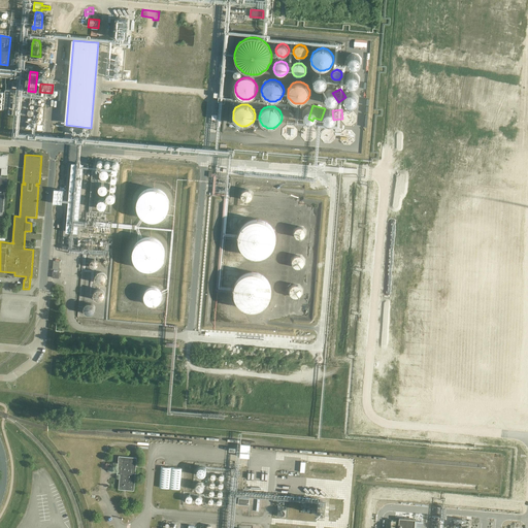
[(84,164),(72,163),(66,232),(78,233),(84,164)]
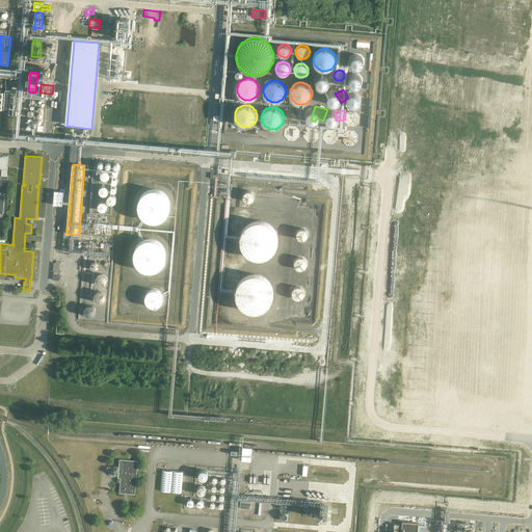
[(106,169),(105,169),(104,169),(103,170),(102,170),(102,171),(101,173),(101,174),(101,175),(101,176),(101,177),(102,178),(103,179),(104,179),(105,179),(106,179),(107,179),(108,179),(108,178),(109,178),(109,177),(110,177),(110,176),(110,175),(110,174),(110,173),(109,173),(109,171),(109,170),(108,170),(107,169),(106,169)]
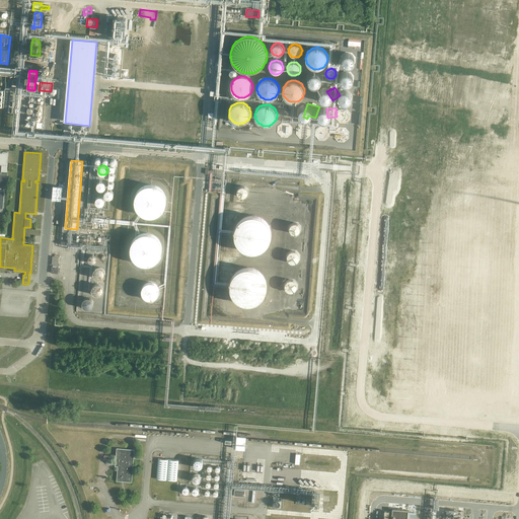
[(102,180),(101,180),(100,180),(99,181),(98,181),(98,182),(97,182),(97,183),(97,184),(97,186),(97,187),(97,188),(98,188),(98,189),(99,190),(100,190),(101,190),(102,190),(103,190),(104,190),(104,189),(105,189),(105,188),(106,188),(106,187),(106,186),(106,184),(106,183),(105,183),(105,182),(104,181),(103,181),(103,180),(102,180)]
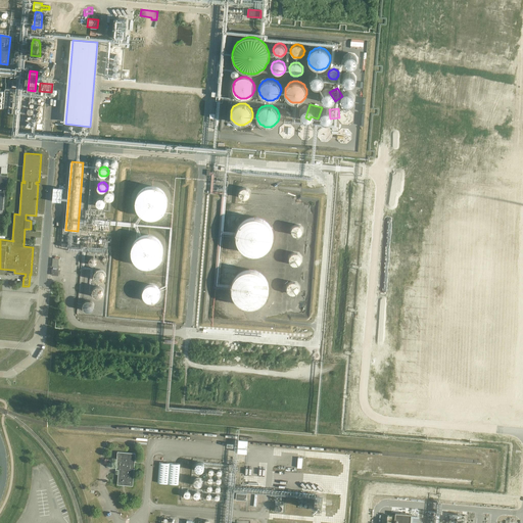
[(142,190),(141,191),(140,192),(139,193),(138,194),(138,195),(137,196),(137,197),(137,198),(136,199),(136,200),(136,201),(136,202),(136,203),(136,204),(136,205),(136,206),(137,207),(137,208),(137,209),(138,210),(139,211),(139,212),(140,214),(140,215),(141,215),(142,216),(143,217),(144,217),(145,218),(146,219),(147,219),(148,219),(149,219),(150,220),(151,220),(152,220),(153,220),(154,220),(155,219),(156,219),(157,219),(158,218),(159,218),(160,218),(161,217),(162,216),(163,216),(163,215),(164,214),(165,214),(165,212),(167,211),(167,210),(168,209),(168,208),(169,207),(169,206),(169,205),(169,204),(169,203),(169,202),(169,201),(169,200),(169,199),(169,198),(169,197),(168,196),(168,195),(167,195),(167,194),(165,193),(165,192),(164,191),(163,191),(162,190),(162,189),(161,189),(160,188),(159,188),(158,187),(157,187),(156,187),(155,187),(154,186),(153,186),(152,186),(151,186),(150,186),(149,187),(148,187),(147,187),(146,188),(145,188),(144,188),(143,189),(142,190)]
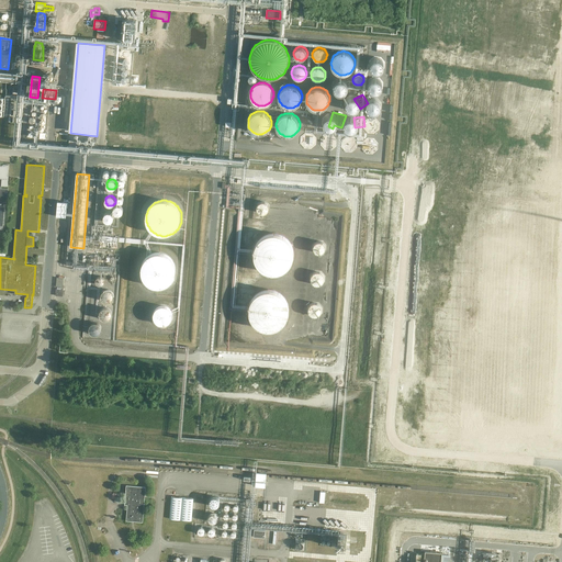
[(257,208),(258,210),(259,212),(261,213),(263,213),(265,213),(267,212),(268,210),(269,208),(268,205),(267,203),(265,202),(262,201),(260,202),(258,203),(257,205),(257,208)]
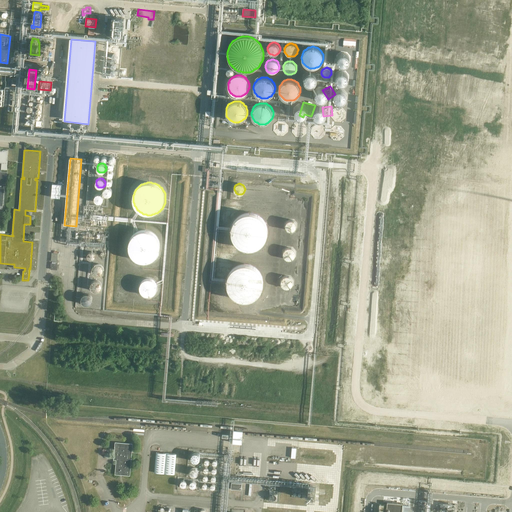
[(52,197),(60,198),(61,184),(53,184),(52,197)]
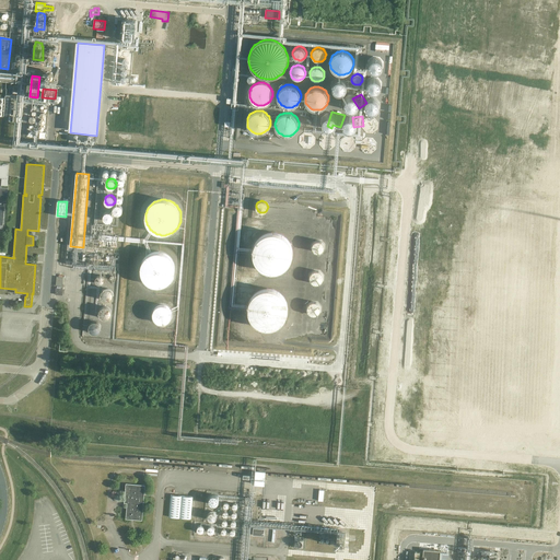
[(118,205),(117,205),(116,205),(115,205),(114,206),(114,207),(113,208),(113,209),(113,210),(113,211),(114,211),(114,212),(115,212),(115,213),(116,213),(117,214),(118,214),(119,214),(119,213),(120,213),(121,212),(123,211),(123,210),(123,209),(123,208),(123,207),(121,206),(120,205),(119,205),(118,205)]
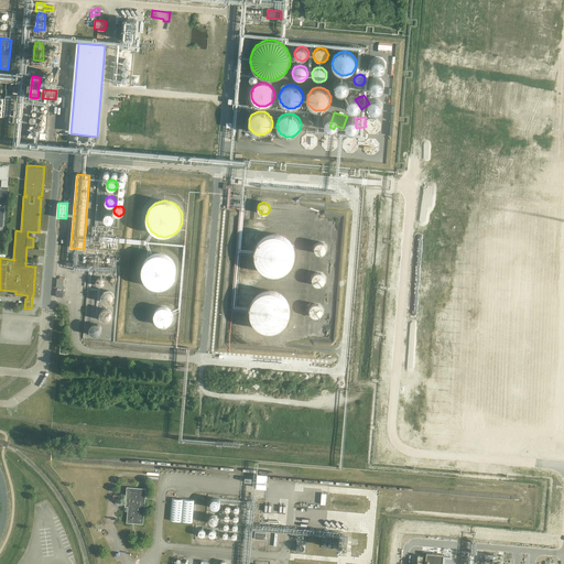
[(110,213),(109,213),(108,213),(107,213),(107,214),(106,214),(105,215),(105,216),(105,217),(104,217),(104,218),(105,218),(105,219),(105,220),(106,221),(107,221),(107,223),(108,223),(109,223),(110,223),(111,223),(111,221),(112,221),(114,220),(114,219),(115,219),(115,218),(115,217),(115,216),(114,216),(114,215),(114,214),(112,214),(111,213),(110,213)]
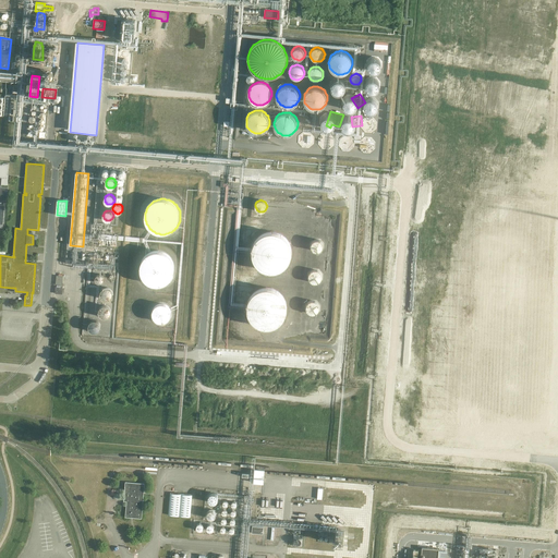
[(278,232),(275,231),(270,231),(266,231),(263,233),(259,235),(256,239),(254,242),(253,245),(252,250),(252,254),(253,257),(255,262),(257,265),(261,267),(264,269),(267,270),(271,271),(276,270),(279,269),(283,268),(287,265),(289,262),(291,258),(292,254),(292,251),(291,246),(290,242),(288,239),(286,235),(282,233),(278,232)]
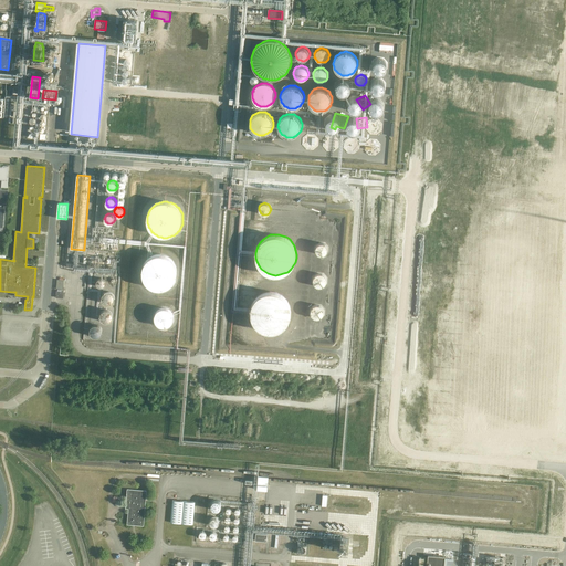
[(315,249),(316,251),(317,253),(320,254),(322,254),(323,254),(325,253),(326,251),(327,249),(326,247),(325,244),(323,243),(321,242),(318,243),(316,244),(315,247),(315,249)]
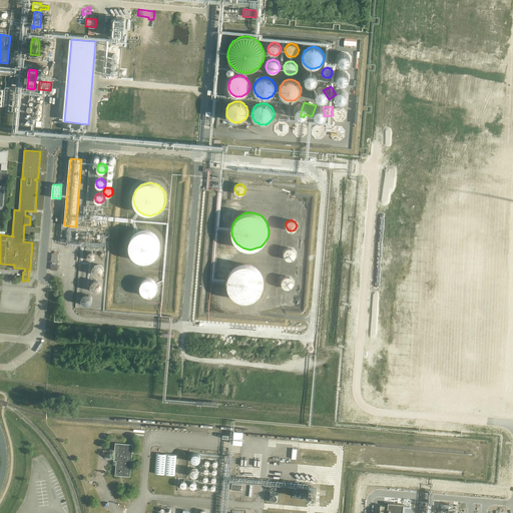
[(132,236),(132,237),(131,238),(130,239),(130,240),(130,241),(129,242),(129,243),(129,244),(128,245),(128,246),(128,247),(128,248),(129,249),(129,250),(129,251),(129,252),(130,253),(130,254),(131,255),(131,257),(132,258),(132,259),(133,259),(134,260),(135,261),(136,261),(137,262),(138,262),(139,263),(140,263),(141,263),(142,264),(143,264),(144,264),(145,264),(146,264),(147,264),(148,264),(149,263),(150,263),(151,263),(152,262),(153,262),(154,261),(155,260),(156,259),(157,258),(158,257),(159,255),(159,254),(160,253),(160,252),(160,251),(161,250),(161,249),(161,248),(161,247),(161,246),(161,244),(160,243),(160,242),(160,241),(160,240),(159,239),(159,238),(158,238),(157,237),(157,236),(156,235),(155,234),(154,234),(153,233),(152,232),(151,232),(150,231),(149,231),(148,231),(147,231),(145,231),(144,231),(143,231),(142,231),(141,231),(140,231),(139,231),(138,232),(137,232),(136,233),(135,233),(135,234),(134,235),(133,235),(132,236)]
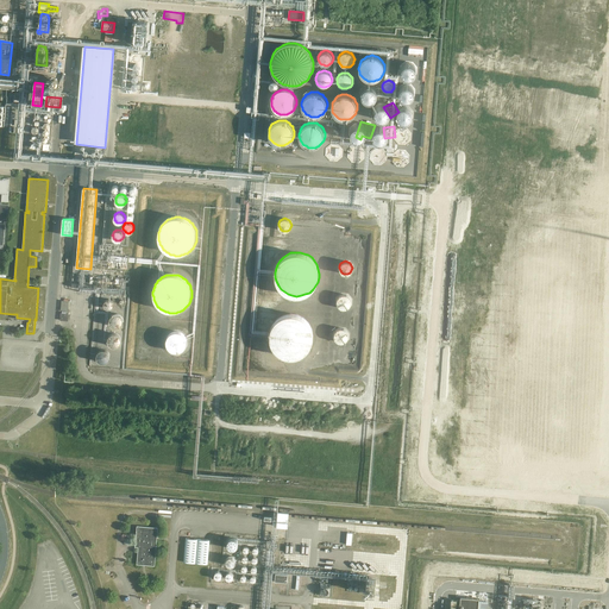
[(337,302),(338,305),(339,307),(341,308),(344,308),(346,308),(347,307),(350,305),(350,302),(350,300),(349,297),(346,295),(343,295),(340,296),(339,297),(337,300),(337,302)]
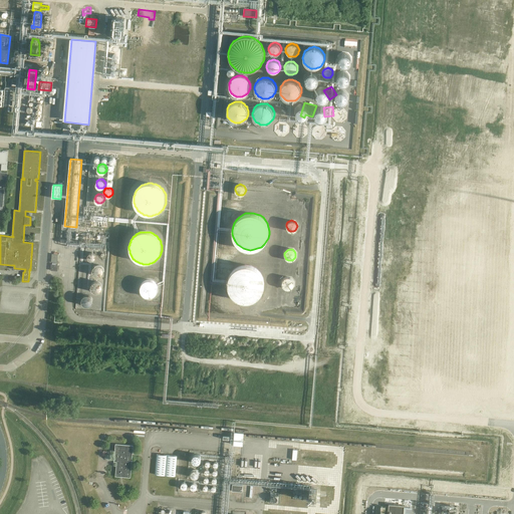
[(58,265),(59,265),(59,264),(58,264),(58,261),(57,261),(58,253),(54,252),(54,254),(52,254),(51,262),(52,262),(52,264),(51,264),(51,270),(57,271),(58,265)]
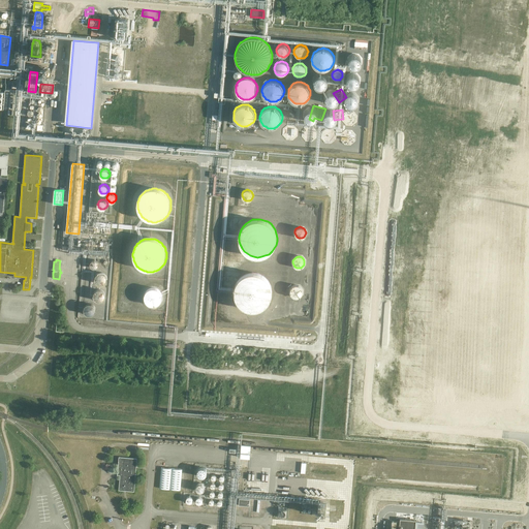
[(95,259),(94,259),(93,260),(92,260),(92,261),(91,261),(91,262),(90,263),(90,265),(91,266),(91,267),(92,267),(92,268),(93,268),(94,268),(95,268),(96,268),(97,268),(97,267),(98,267),(98,266),(98,265),(98,263),(98,262),(98,261),(97,261),(97,260),(96,260),(95,259)]
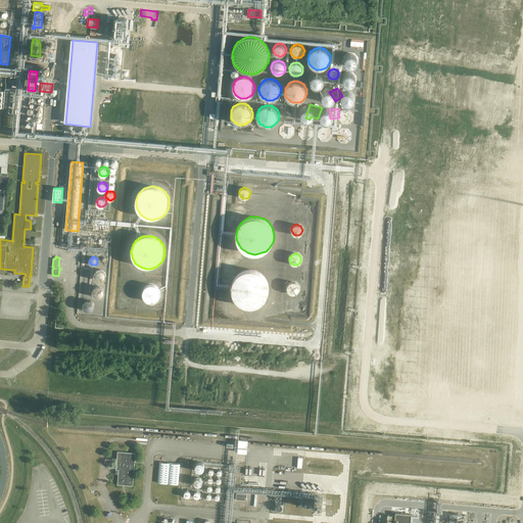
[(100,270),(99,270),(98,270),(97,271),(96,271),(96,272),(95,272),(95,273),(94,274),(94,275),(94,276),(94,277),(95,278),(95,279),(96,279),(96,280),(97,280),(98,281),(99,281),(100,281),(101,281),(102,281),(102,280),(103,280),(104,279),(104,278),(105,278),(105,277),(105,276),(105,275),(105,274),(105,273),(104,273),(104,272),(103,272),(103,271),(102,271),(101,270),(100,270)]
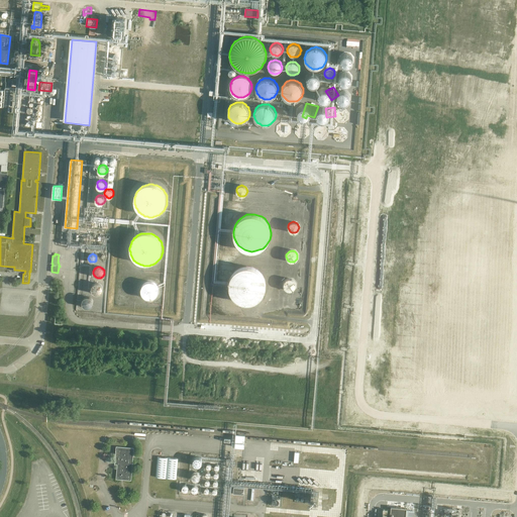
[(252,268),(248,267),(244,267),(241,267),(237,269),(234,271),(232,274),(230,277),(228,280),(228,284),(228,288),(229,291),(230,295),(233,298),(235,300),(239,302),(242,303),(246,304),(250,303),(253,302),(256,300),(260,298),(263,295),(264,292),(265,288),(266,284),(265,281),(264,277),(262,274),(259,271),(255,269),(252,268)]
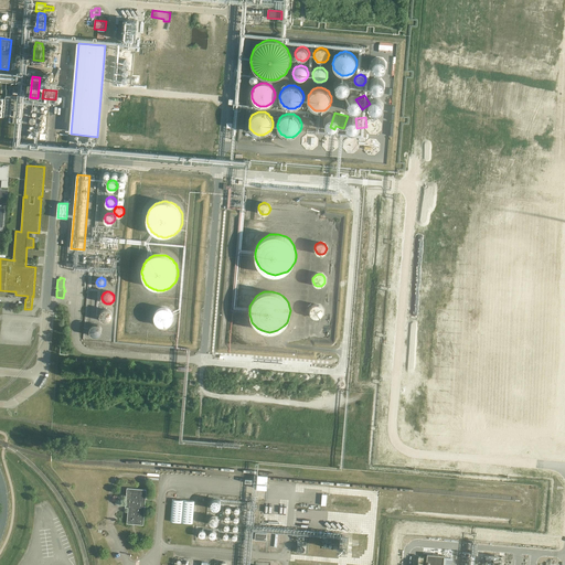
[(310,313),(310,316),(312,318),(313,319),(316,319),(318,319),(320,317),(321,316),(322,313),(321,310),(320,309),(318,307),(316,307),(313,308),(311,309),(310,311),(310,313)]
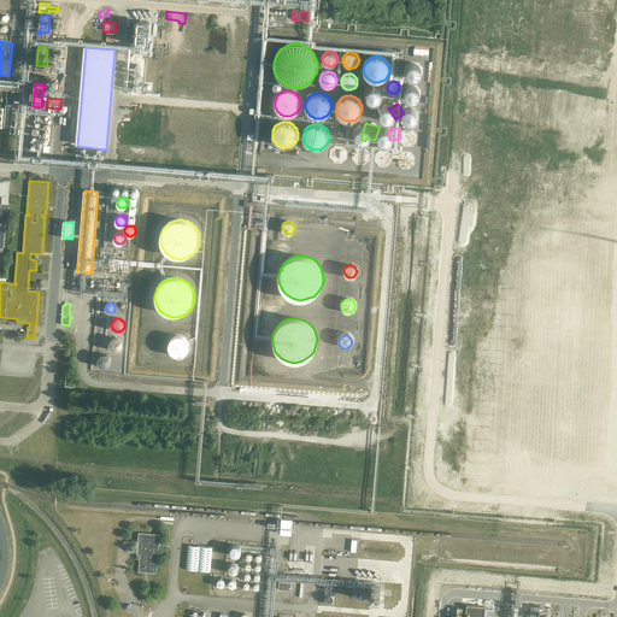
[(116,339),(115,339),(113,339),(112,339),(111,340),(111,341),(110,341),(110,342),(110,344),(109,344),(109,345),(109,346),(110,347),(110,348),(111,350),(112,351),(113,351),(115,352),(116,352),(117,352),(118,352),(118,351),(119,351),(121,350),(122,348),(122,347),(123,346),(123,345),(123,344),(122,344),(122,342),(122,341),(121,341),(121,340),(119,340),(119,339),(118,339),(117,339),(116,339)]
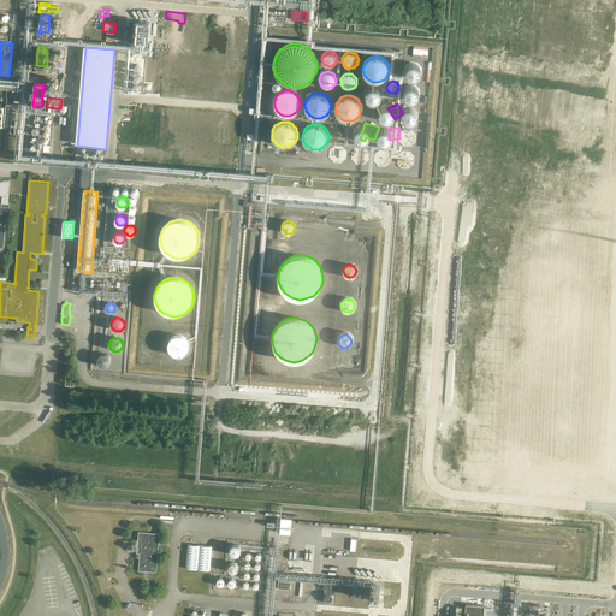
[(170,345),(170,347),(170,348),(170,349),(170,350),(171,351),(171,353),(172,354),(173,355),(175,355),(175,356),(176,356),(177,356),(178,356),(179,356),(181,356),(182,356),(183,356),(184,355),(185,354),(187,353),(188,351),(188,350),(188,349),(189,348),(189,347),(189,345),(188,345),(188,344),(188,343),(187,342),(187,341),(185,341),(185,339),(184,339),(183,338),(182,338),(181,338),(179,338),(178,338),(177,338),(176,338),(175,338),(173,339),(172,341),(171,342),(171,343),(170,343),(170,344),(170,345)]
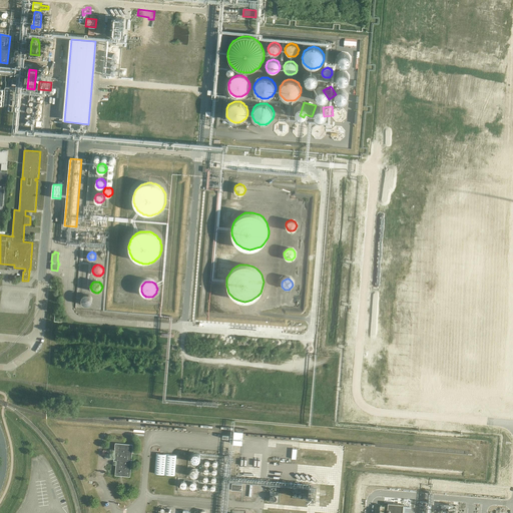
[(87,295),(86,295),(85,295),(84,296),(83,296),(83,297),(82,297),(82,298),(81,299),(81,300),(81,301),(81,302),(82,303),(82,304),(83,305),(84,305),(84,306),(85,306),(86,306),(87,306),(88,306),(89,306),(90,305),(91,305),(91,304),(92,303),(92,302),(92,301),(92,300),(92,299),(92,298),(91,298),(91,297),(90,296),(89,296),(88,295),(87,295)]
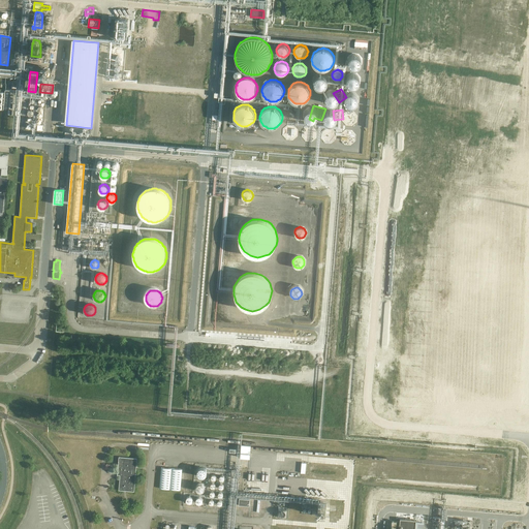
[(137,459),(119,457),(118,475),(120,475),(119,490),(134,491),(137,459)]
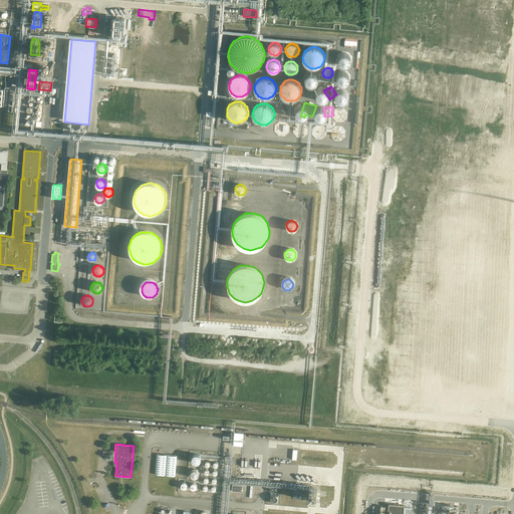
[(177,456),(157,454),(156,474),(176,476),(177,456)]
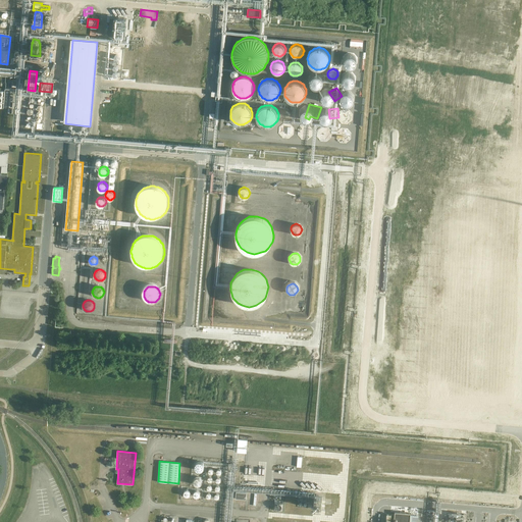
[(200,461),(199,461),(198,461),(197,462),(196,462),(196,463),(195,463),(195,464),(195,465),(195,466),(195,467),(195,468),(196,469),(197,470),(198,470),(199,471),(200,471),(201,470),(202,470),(202,469),(203,469),(203,468),(204,467),(204,466),(204,465),(204,464),(203,463),(202,462),(201,461),(200,461)]
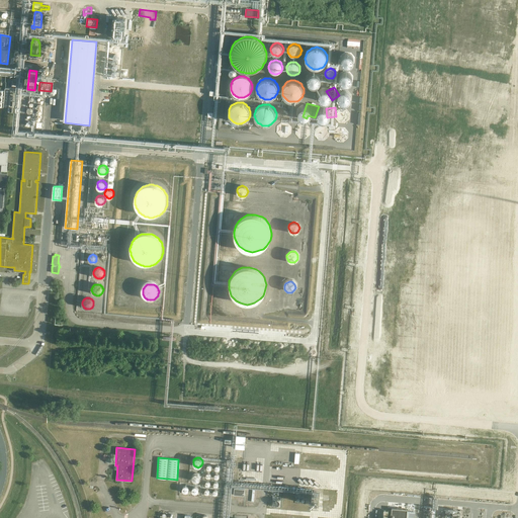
[(198,473),(196,473),(194,473),(193,475),(192,477),(192,478),(193,480),(194,481),(195,482),(197,482),(199,481),(200,480),(200,478),(200,476),(199,475),(198,473)]
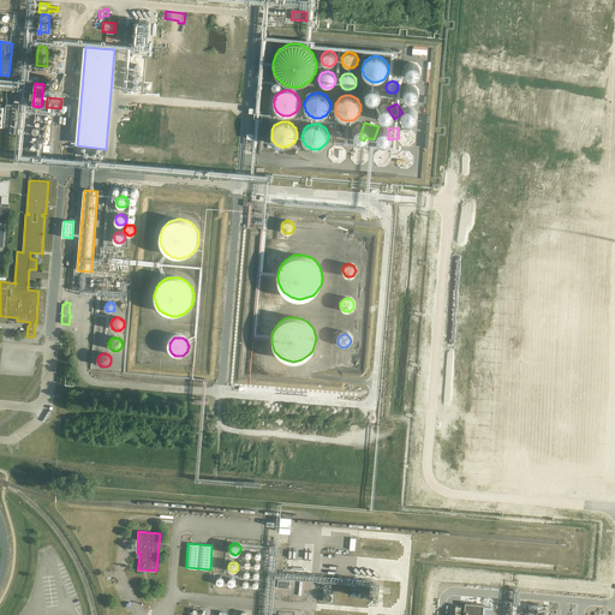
[(371,596),(380,596),(381,583),(371,583),(371,596)]
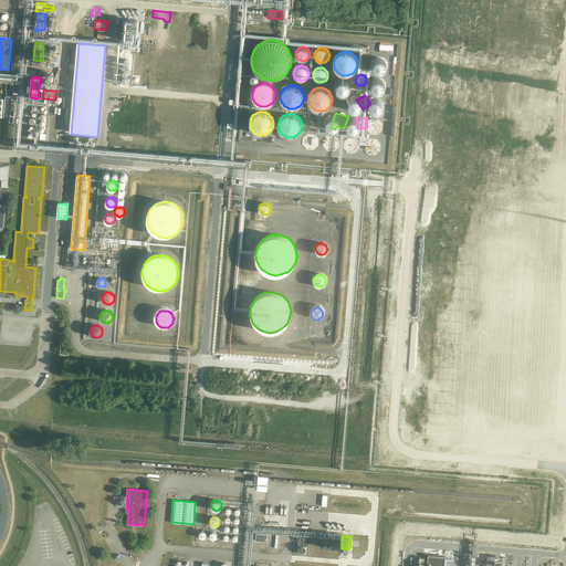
[(297,553),(307,553),(307,545),(299,544),(297,553)]
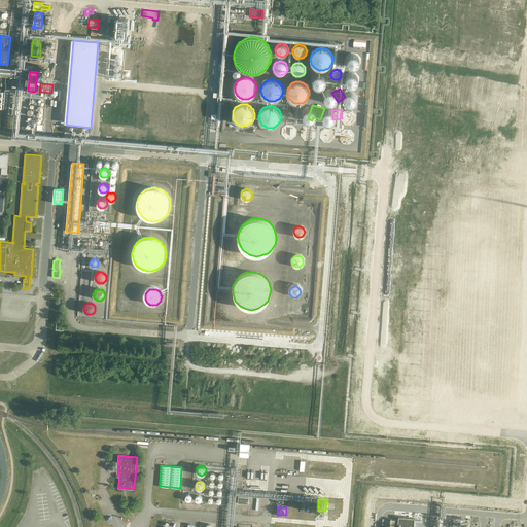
[(398,517),(397,526),(413,526),(415,518),(398,517)]
